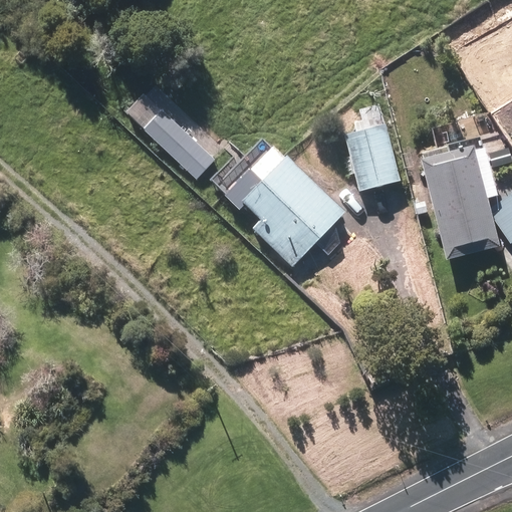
[(250,76),(260,86),(265,82),(255,71),(250,76)]
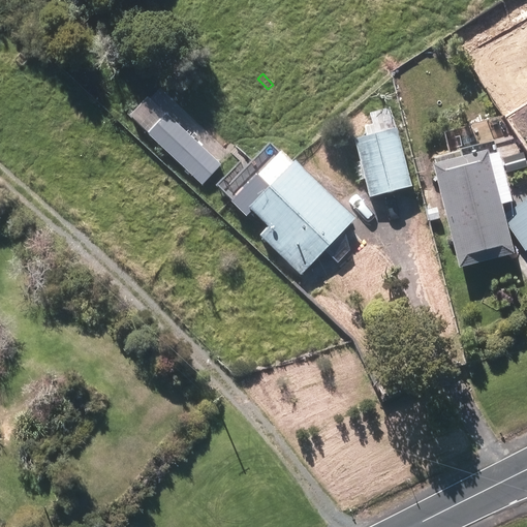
[(353,137),(369,196),(411,186),(391,106),(369,113),(374,132),(353,137)]
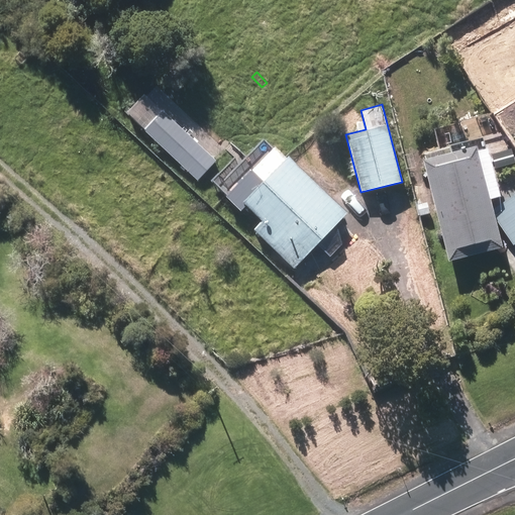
[(143,129),(198,180),(216,161),(163,109),(143,129)]
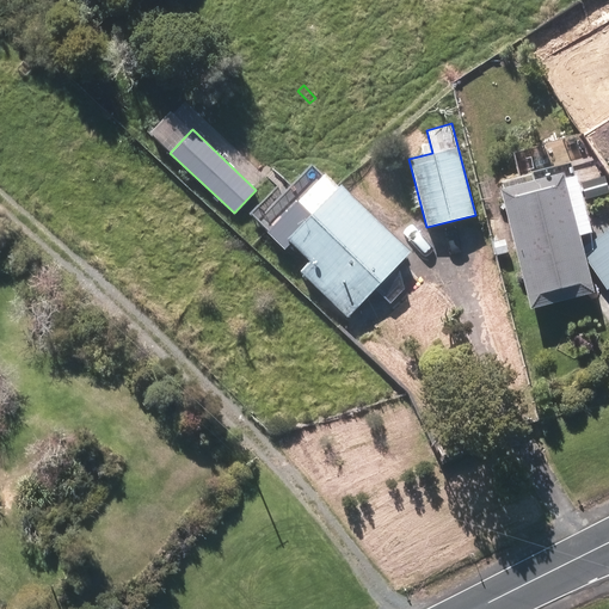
[(500,188),(531,307),(595,291),(588,266),(604,289),(608,285),(608,228),(584,246),(565,172),(500,188)]
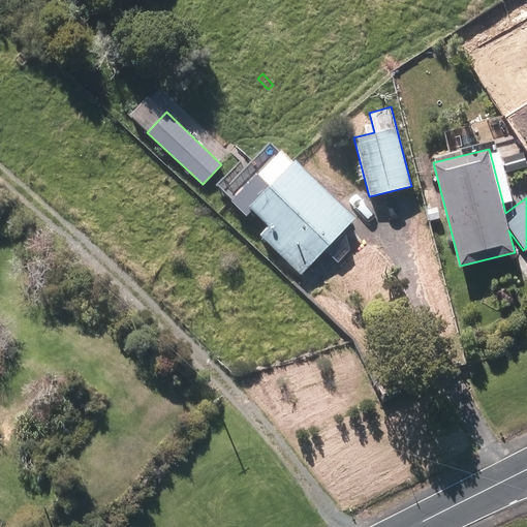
[(257,235),(301,275),(357,216),(295,159),(283,172),(270,159),(231,200),(247,214),(252,210),(267,223),(257,235)]
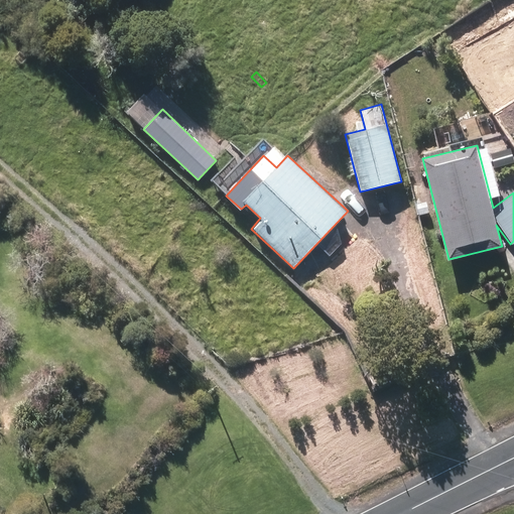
[(410,183),(412,195),(424,191),(422,180),(410,183)]
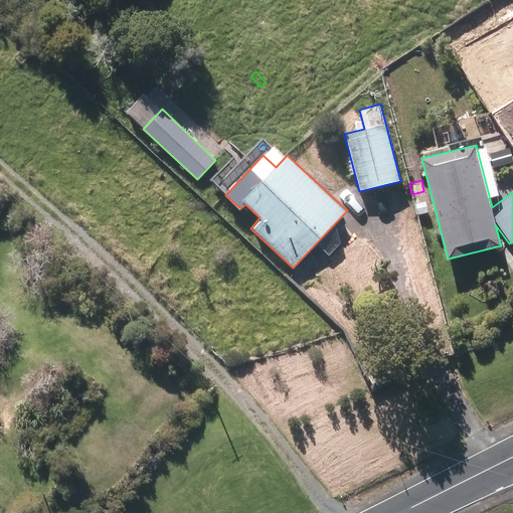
[(414,208),(417,218),(430,215),(426,205),(414,208)]
